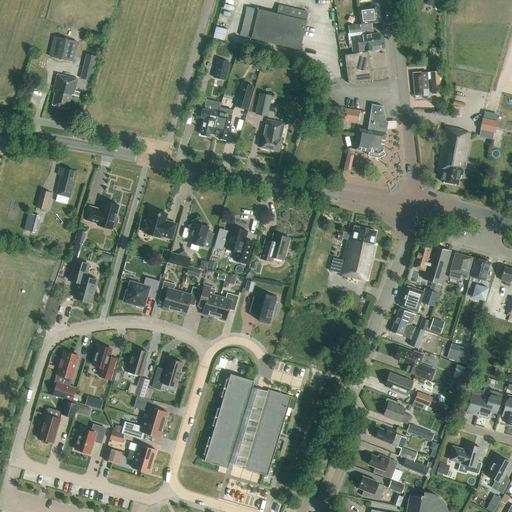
[(276,14),(258,9),(251,38),(299,50),(308,12),(278,5),(276,14)]
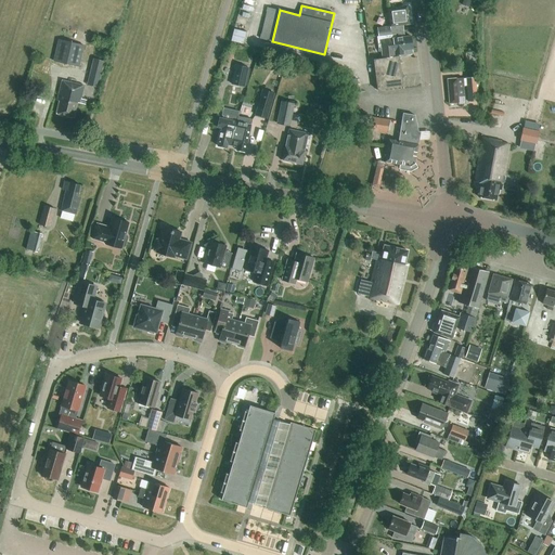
[(378,37),(395,35),(402,34),(401,25),(409,24),(407,7),(387,9),(389,26),(377,27),(378,37)]
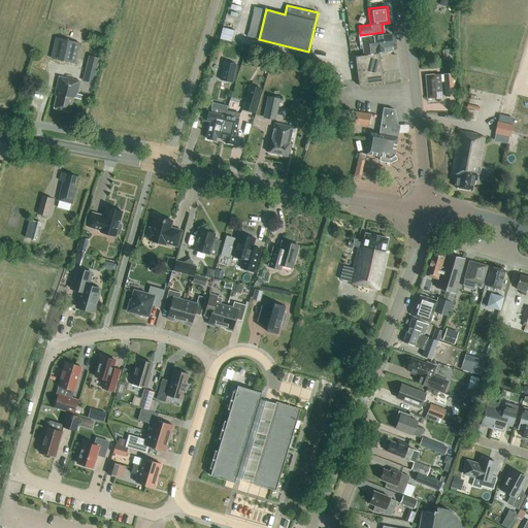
[(225,21),(236,24),(239,11),(228,8),(225,21)]
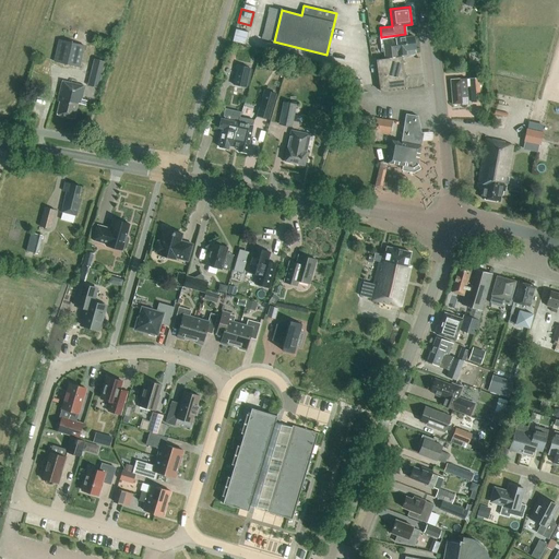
[(249,32),(236,28),(233,42),(246,45),(249,32)]
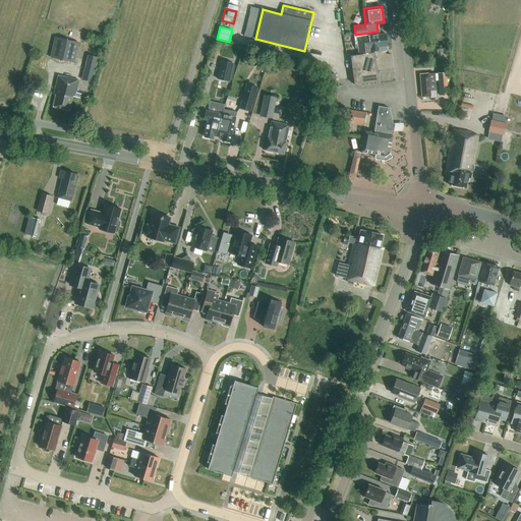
[(378,32),(370,33),(370,36),(354,38),(355,44),(357,44),(358,55),(350,56),(354,84),(378,81),(378,74),(380,70),(377,67),(374,53),(386,50),(386,46),(387,46),(385,34),(379,35),(378,32)]
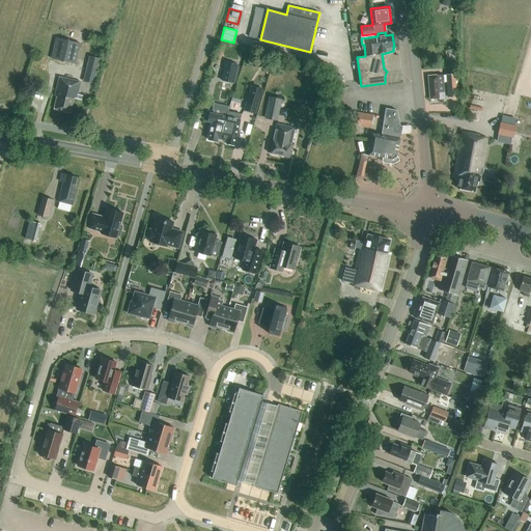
[(76,63),(80,44),(56,37),(51,58),(76,63)]
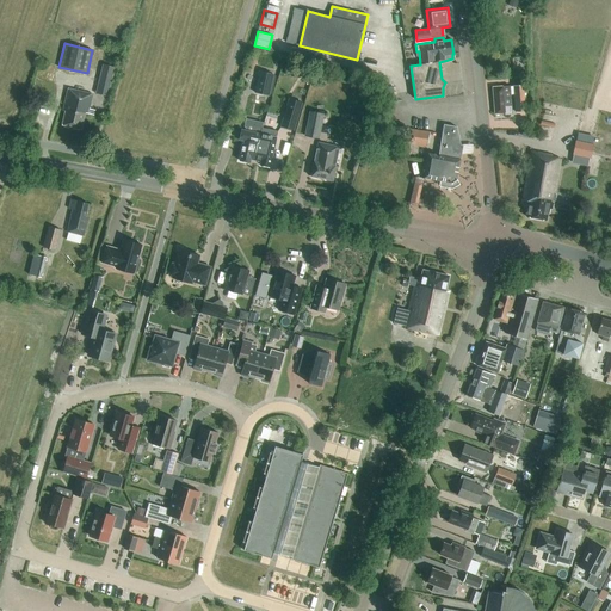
[(115,68),(103,65),(96,94),(107,98),(115,68)]
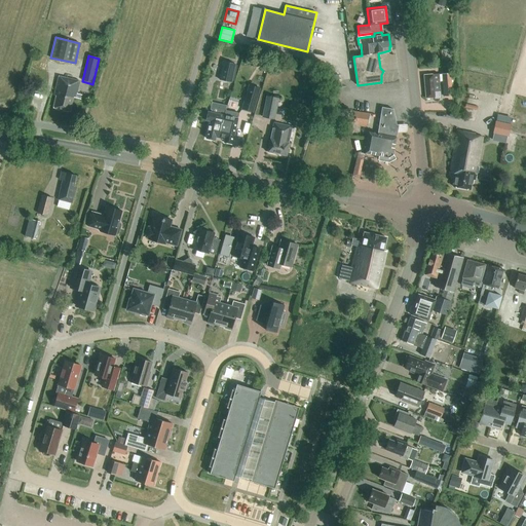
[(231,82),(235,64),(223,62),(219,79),(231,82)]
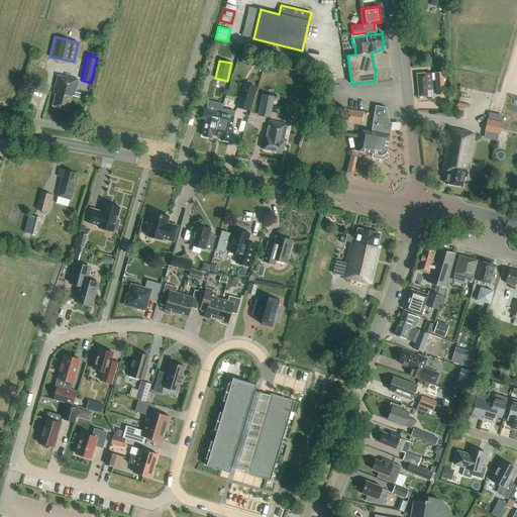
[(444,94),(443,72),(434,73),(434,74),(416,74),(418,97),(426,96),(426,97),(433,97),(431,80),(434,80),(435,95),(444,94)]
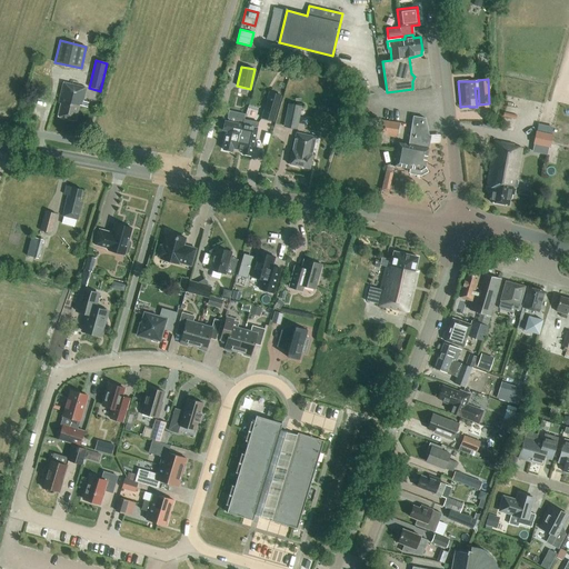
[(82,107),(87,88),(63,82),(59,103),(61,103),(58,117),(76,121),(79,106),(82,107)]
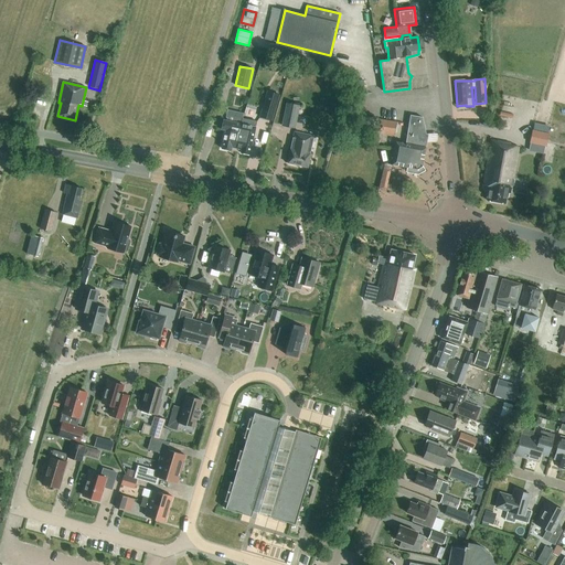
[(278,95),(268,92),(260,117),(270,120),(278,95)]
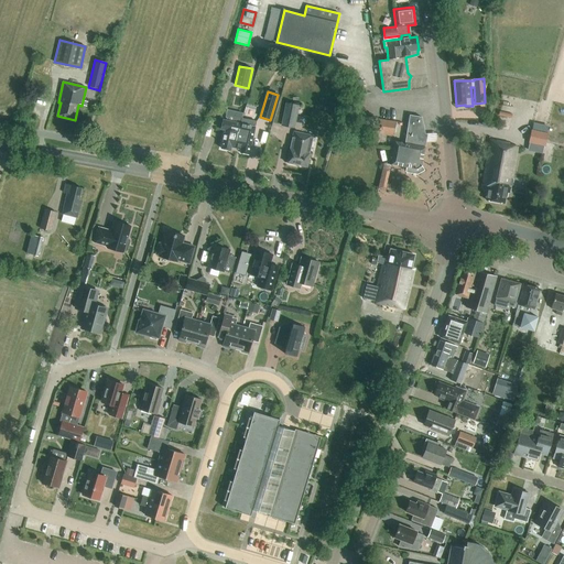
[(296,117),(299,106),(285,102),(281,125),(292,127),(294,116),(296,117)]
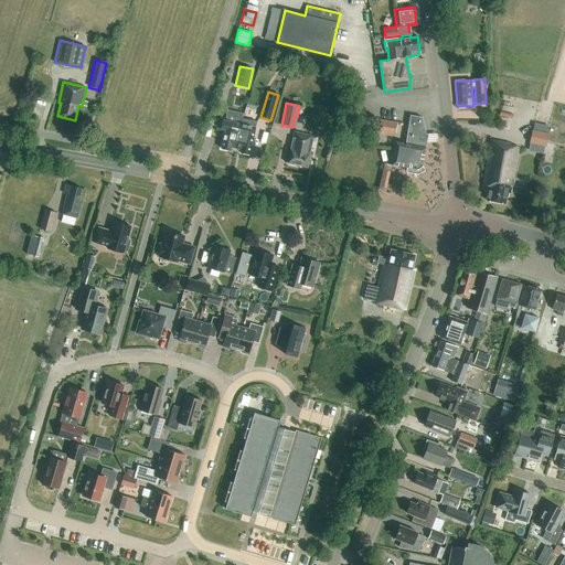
[(422,167),(427,140),(422,117),(409,115),(405,144),(395,142),(391,164),(417,170),(422,167)]
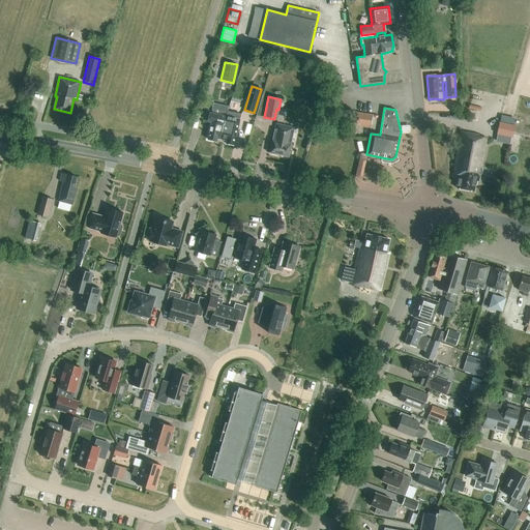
[(222,140),(228,111),(221,109),(219,115),(209,113),(207,121),(211,122),(208,140),(216,142),(217,139),(222,140)]
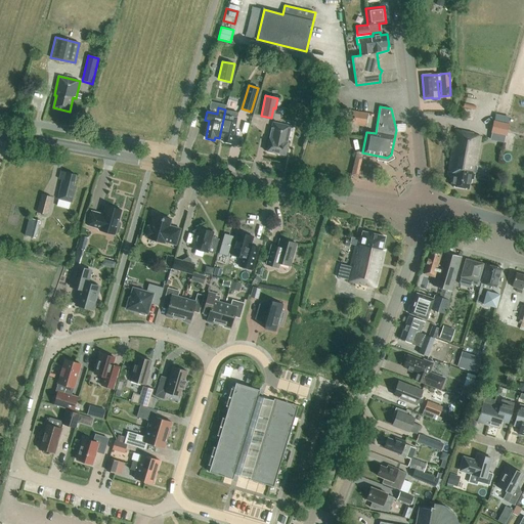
[(225,110),(219,138),(223,138),(223,141),(231,143),(235,126),(229,125),(232,112),(225,110)]
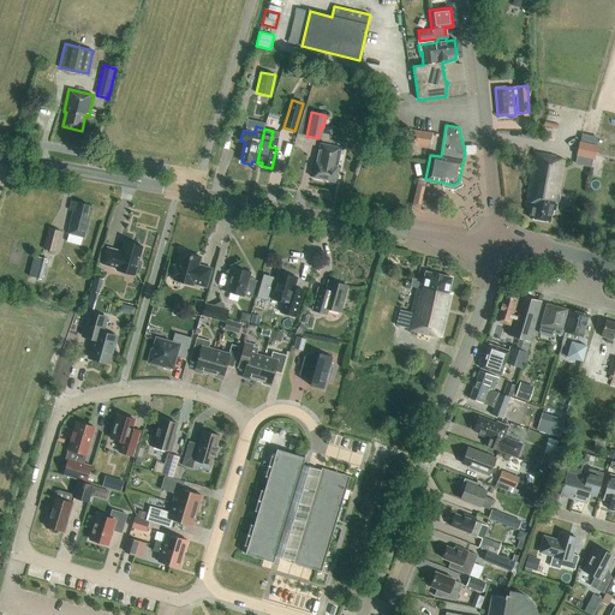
[(429,148),(431,132),(413,130),(410,144),(429,148)]
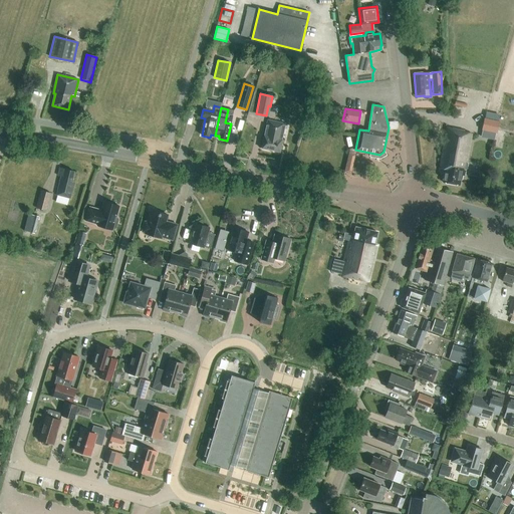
[(495,140),(500,114),(486,112),(485,118),(481,137),(495,140)]
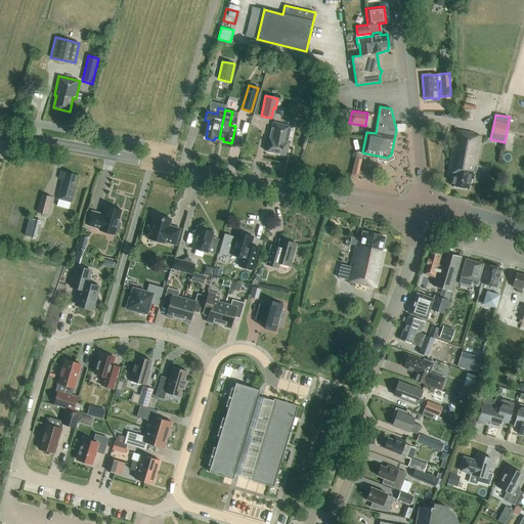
[(288,142),(291,126),(272,122),(269,138),(266,151),(286,156),(288,142)]
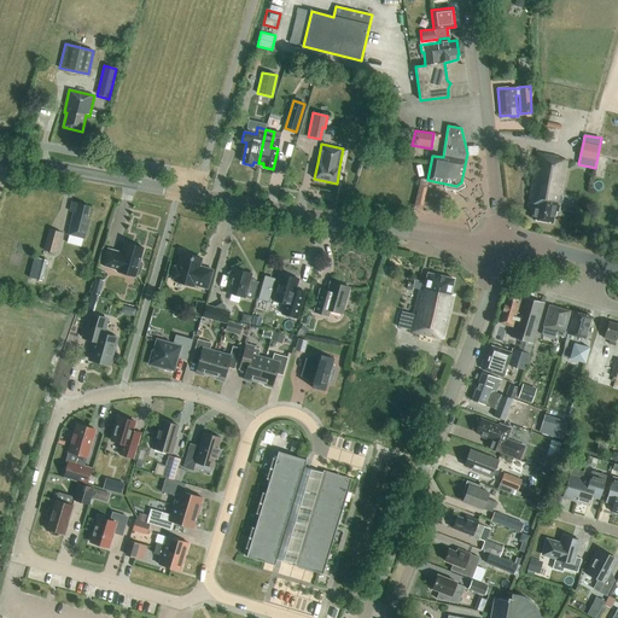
[(558,211),(566,161),(558,159),(558,157),(536,153),(528,202),(532,203),(531,209),(534,209),(532,219),(552,222),(553,215),(554,215),(555,210),(558,211)]
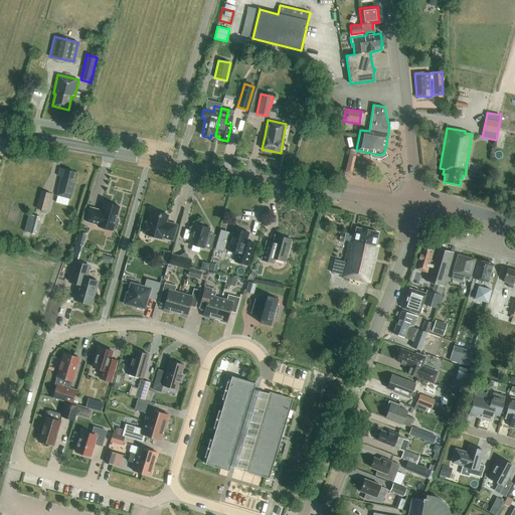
[(346,169),(352,170),(356,154),(350,153),(346,169)]
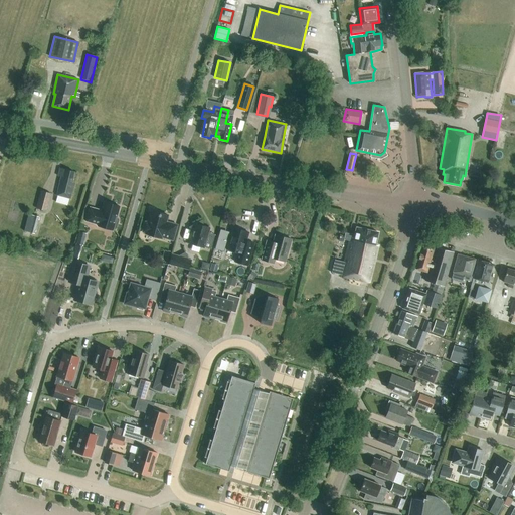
[(70,198),(74,184),(71,183),(74,172),(59,168),(58,176),(61,176),(56,195),(70,198)]
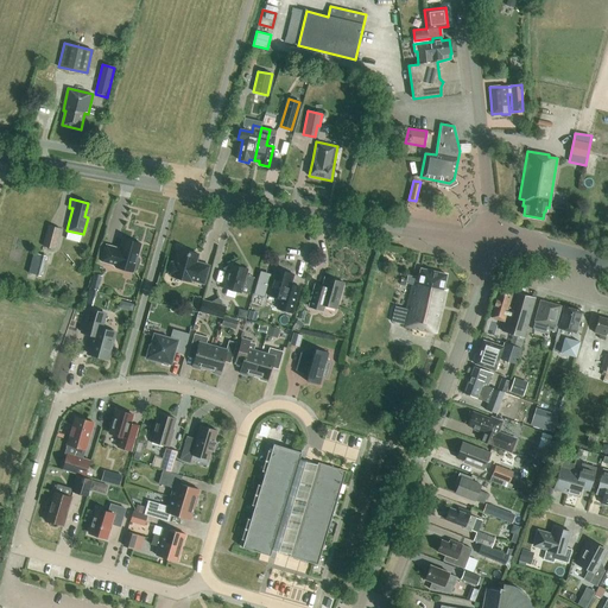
[(55,249),(61,228),(49,226),(43,246),(55,249)]
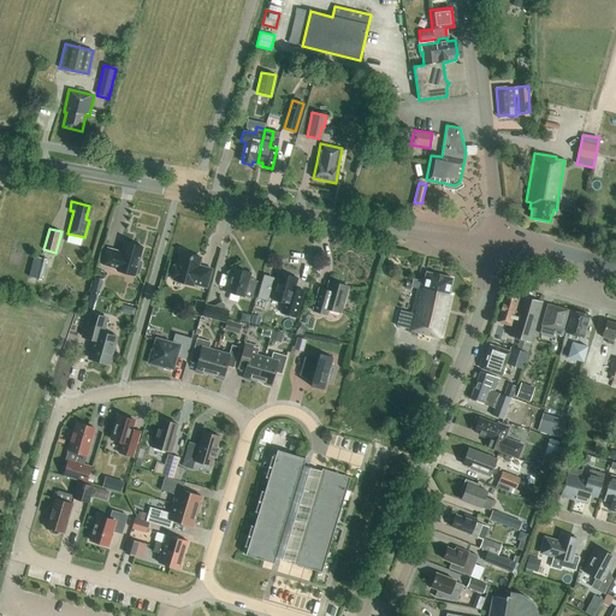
[(140,260),(143,247),(124,242),(122,252),(107,248),(102,265),(117,268),(117,271),(135,276),(135,274),(137,274),(140,273),(142,262),(141,261),(140,260)]
